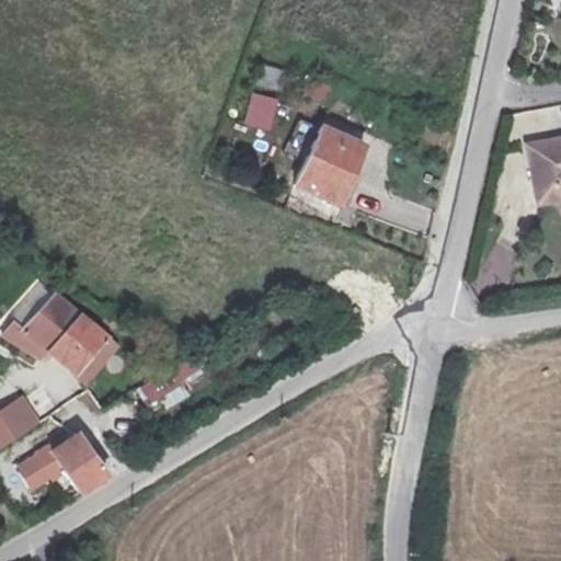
[(279,91),(284,71),(263,67),(258,87),(279,91)]
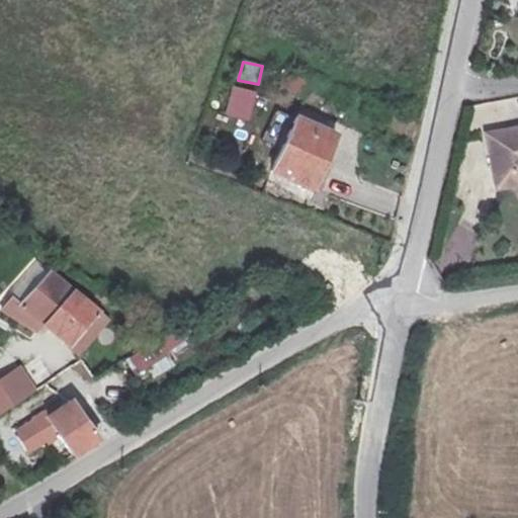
[(225,116),(250,121),(256,91),(231,86),(225,116)]
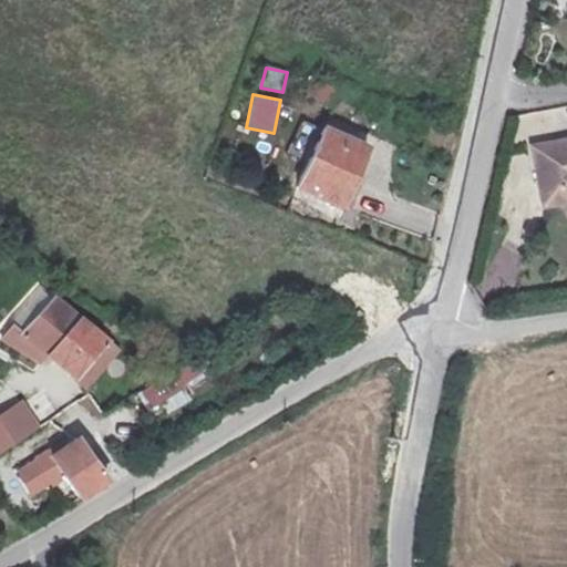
[(275,182),(332,203),(342,175),(327,168),(339,135),(298,120),(275,182)]
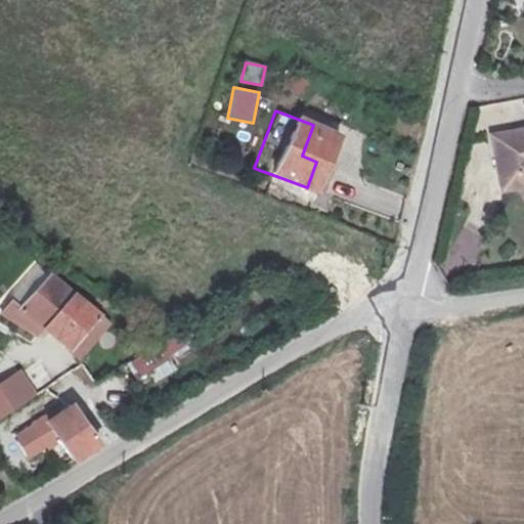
[(523,165),(523,124),(474,135),(483,189),(523,181),(521,166),(523,165)]
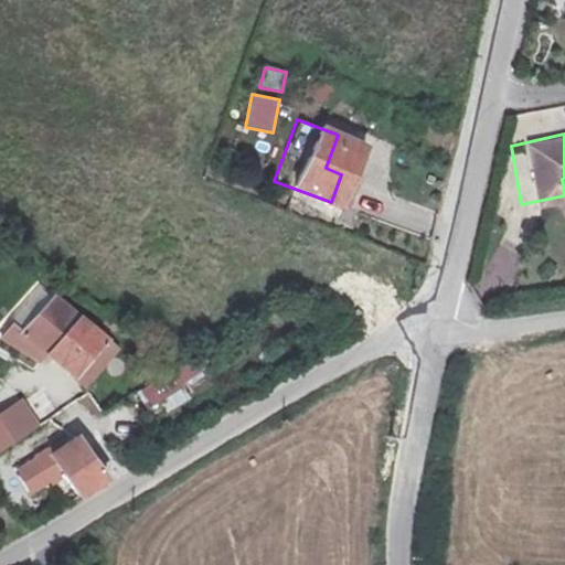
[(0,324),(0,331),(44,376),(60,361),(68,371),(91,353),(28,296),(0,324)]
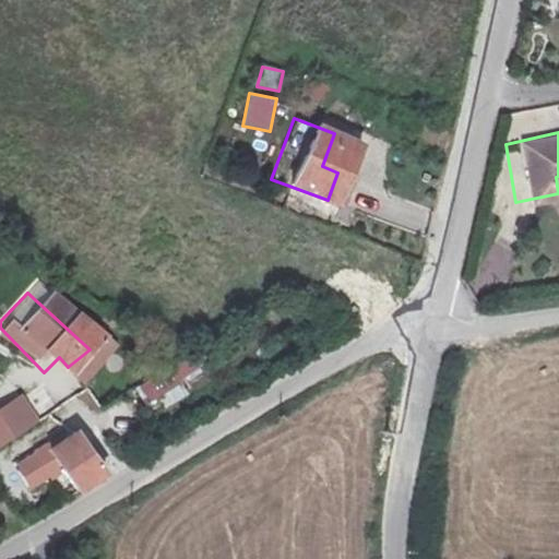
[(181,378),(193,373),(188,363),(139,383),(149,408),(187,393),(181,378)]
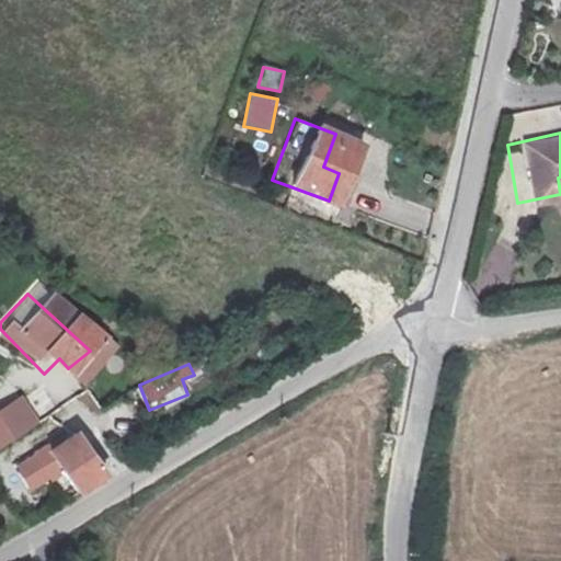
[(0,447),(43,421),(21,395),(0,408),(0,447)]
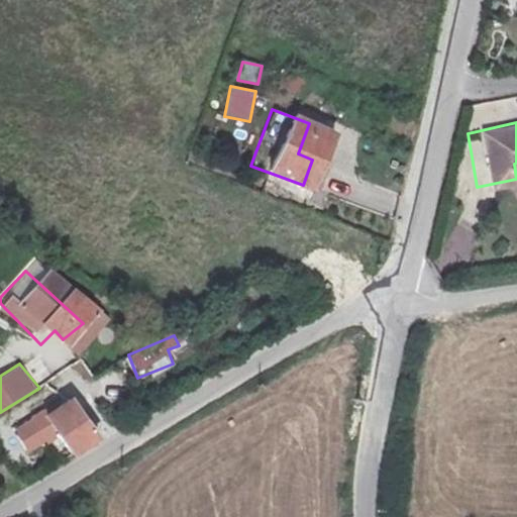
[(55,451),(81,435),(50,397),(25,417),(55,451)]
